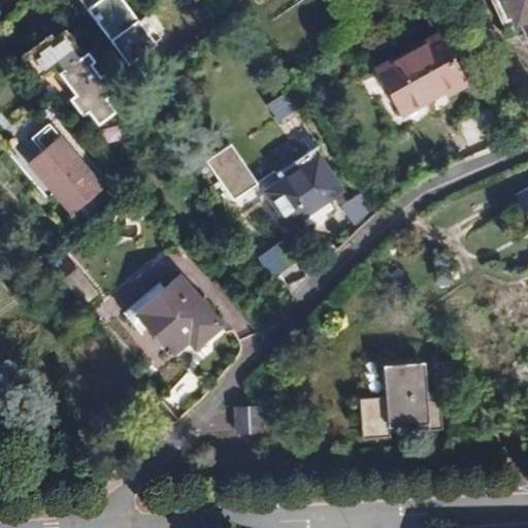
[(79,0),(123,66),(155,45),(125,0),(79,0)]
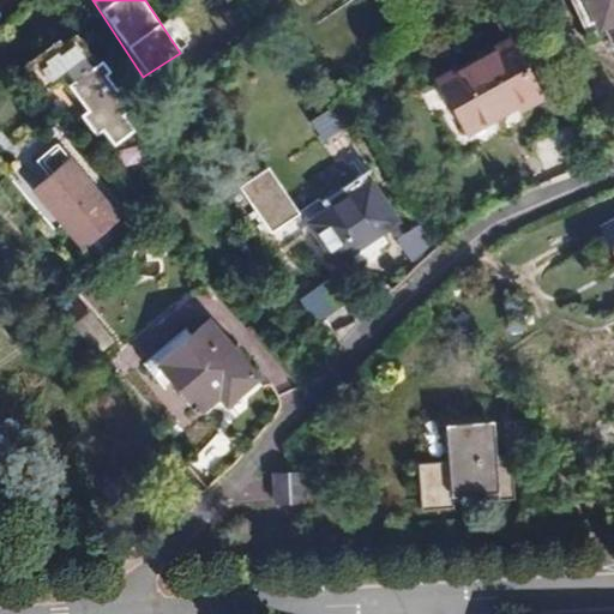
[(613,0),(569,0),(584,34),(597,29),(597,30),(601,28),(609,46),(613,43),(613,0)]
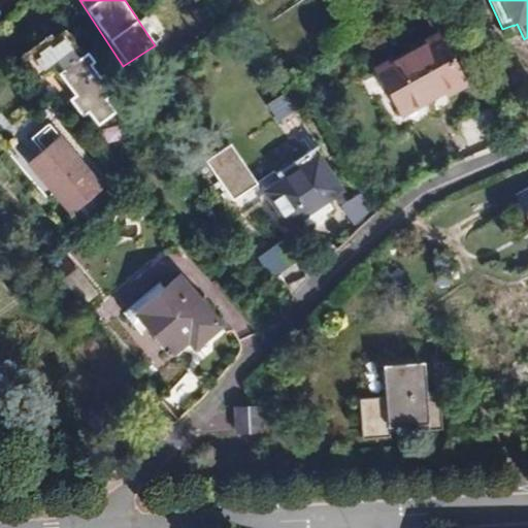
[(53,37),(50,34),(44,37),(34,23),(8,42),(36,81),(54,68),(73,95),(68,99),(81,118),(88,112),(98,126),(117,112),(106,99),(116,91),(102,73),(99,75),(91,64),(95,62),(87,52),(84,54),(64,29),(53,37)]
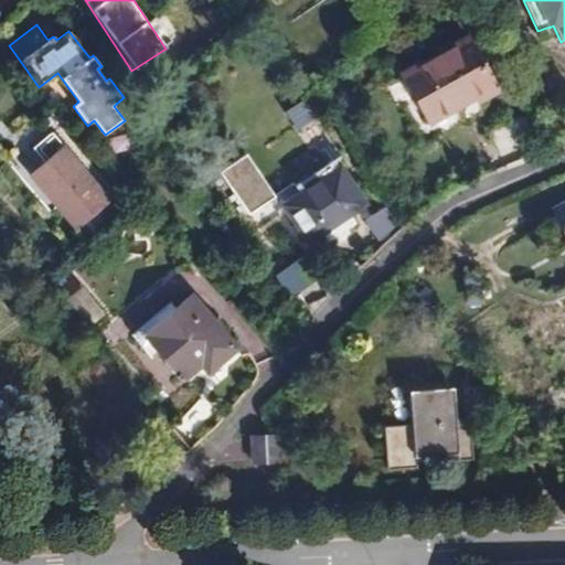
[(499,91),(467,34),(400,73),(428,124),(476,97),(478,103),(499,91)]
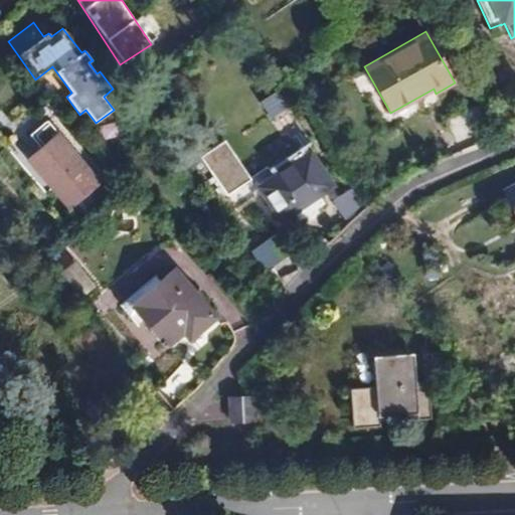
[(30,159),(56,137),(48,127),(23,150),(30,159)]
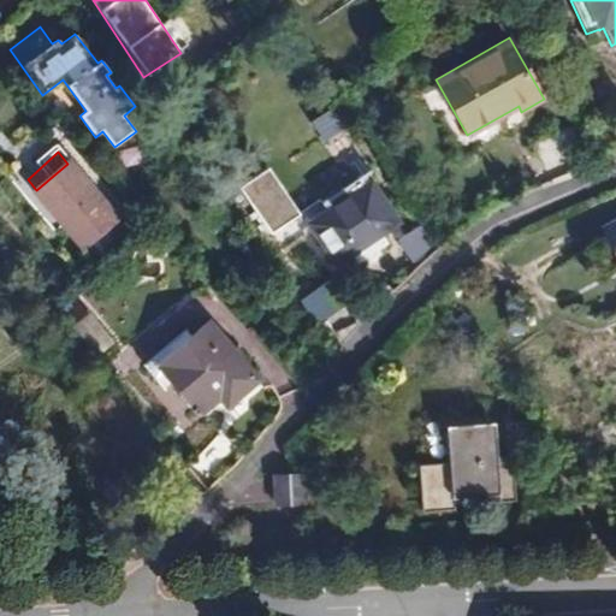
[(36,191),(82,246),(116,218),(69,163),(67,164),(36,190),(36,191)]
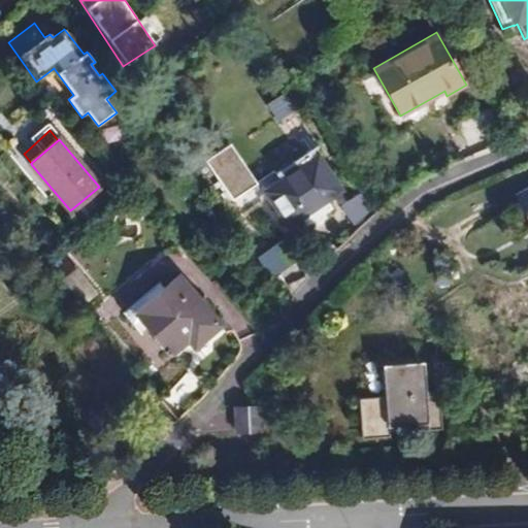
[(201,154),(224,198),(253,185),(230,139),(201,154)]
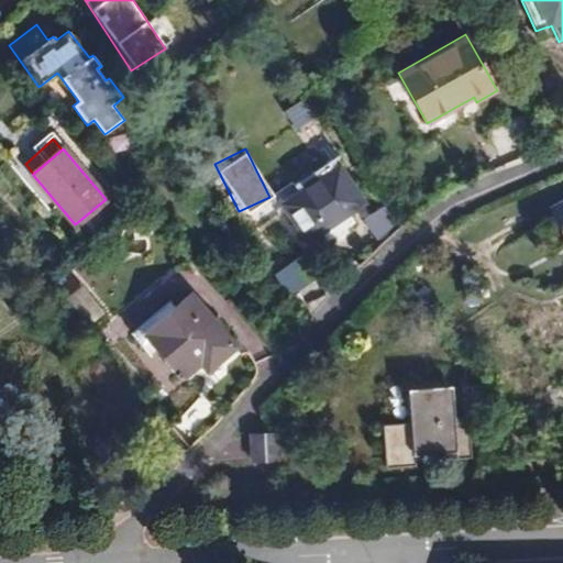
[(335,156),(297,181),(302,190),(285,202),(309,239),(362,202),(338,166),(341,164),(335,156)]
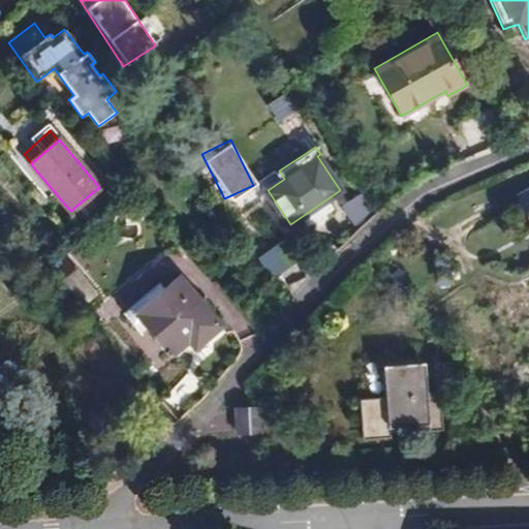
[(528,187),(516,194),(528,224),(528,187)]
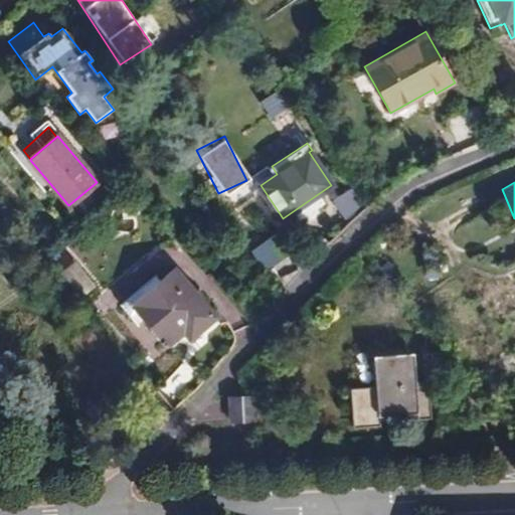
[(332,199),(342,216),(360,205),(350,188),(332,199)]
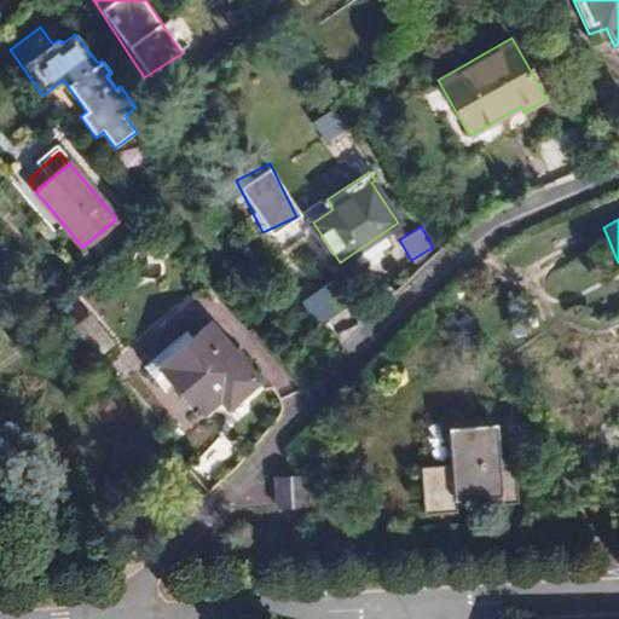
[(114,347),(90,314),(74,327),(99,358),(114,347)]
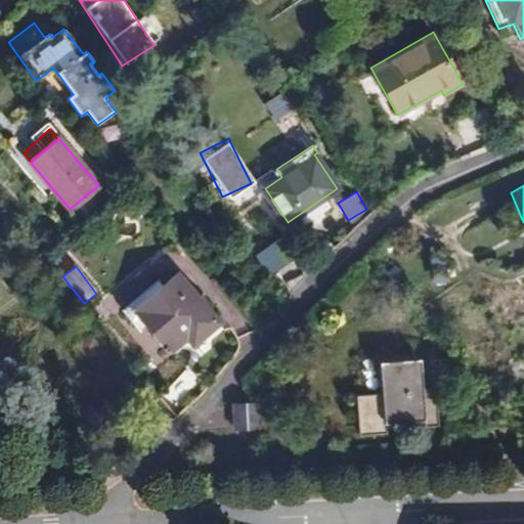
[(177,273),(161,287),(166,293),(138,316),(164,347),(175,337),(181,344),(186,339),(192,347),(220,322),(177,273)]
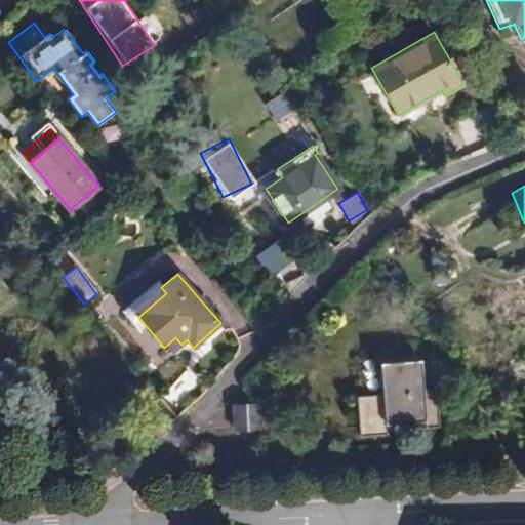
[(182,345),(175,337),(164,348),(170,354),(182,345)]
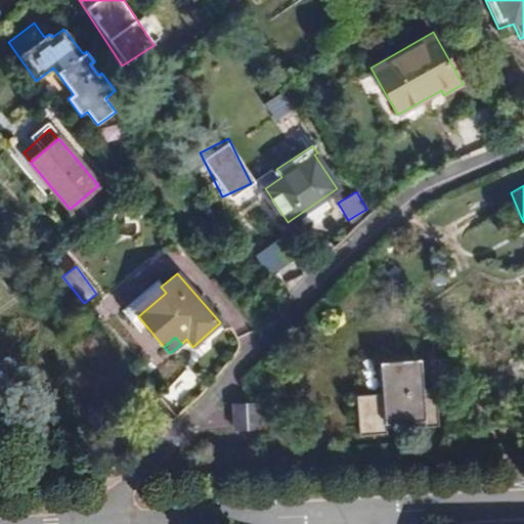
[(381,394),(356,396),(359,435),(385,433),(384,423),(399,422),(400,430),(437,427),(435,388),(422,390),(419,359),(379,362),(381,394)]
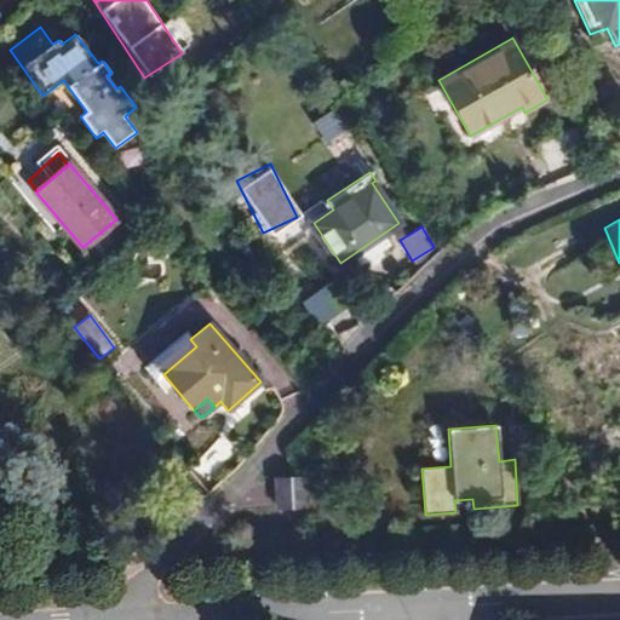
[(277,509),(305,507),(304,477),(275,478),(277,509)]
